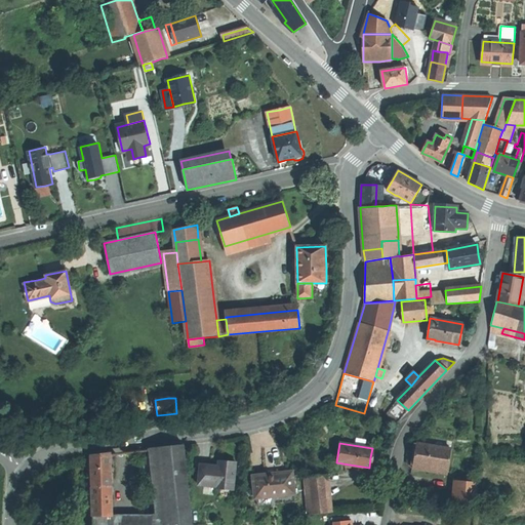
[(414,454),(412,463),(448,470),(451,449),(416,443),(414,454)]
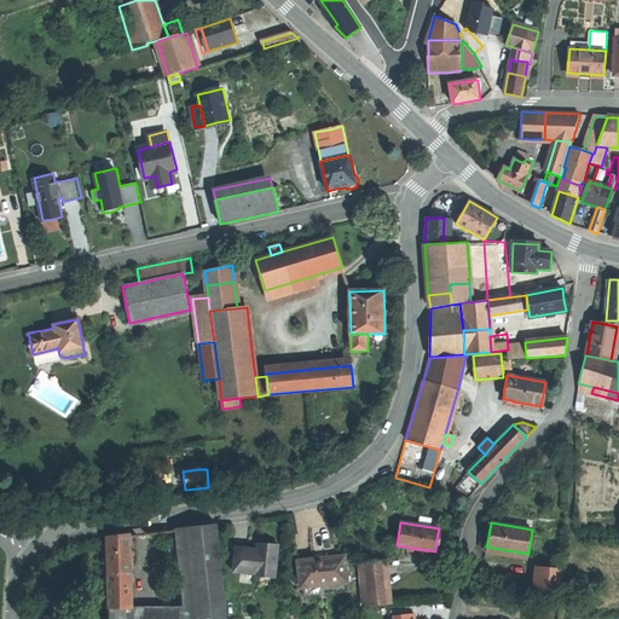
[(196,618),(227,618),(218,526),(202,527),(187,528),(196,608),(196,618)]
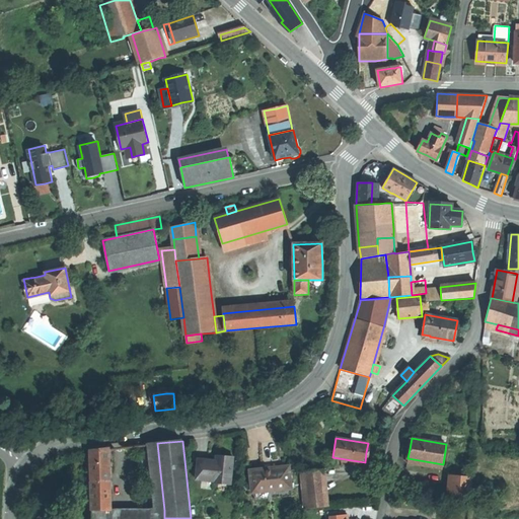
[(110,510),(108,449),(90,451),(91,501),(92,510),(110,510)]
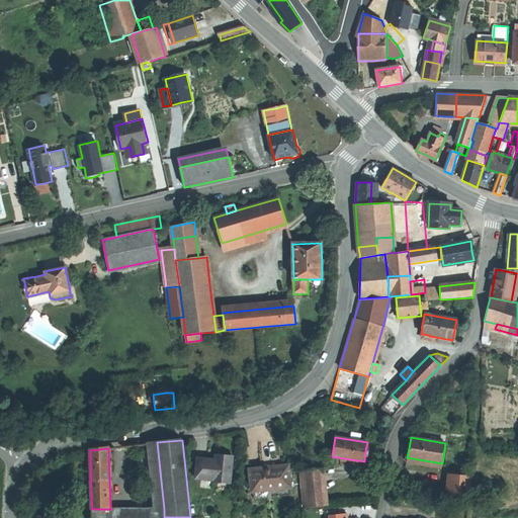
[(225,456),(217,455),(216,460),(198,459),(196,479),(214,480),(213,481),(231,483),(233,457),(225,456)]
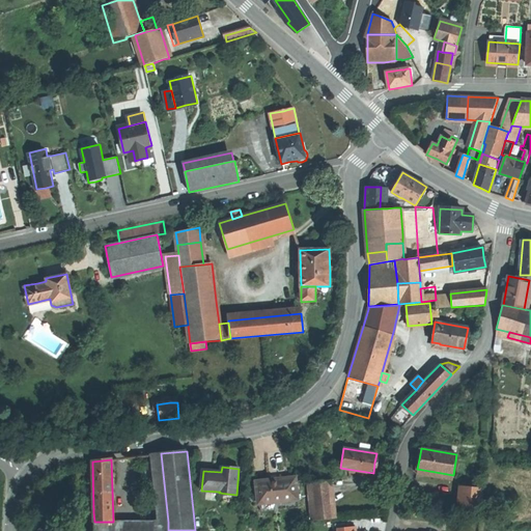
[(453,475),(417,469),(417,473),(452,479),(453,475)]
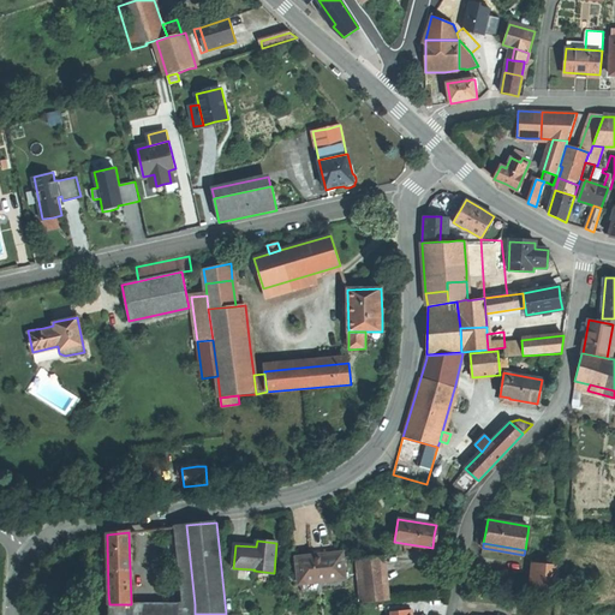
[(296,557),(298,585),(345,580),(342,554),(318,555),(296,557)]
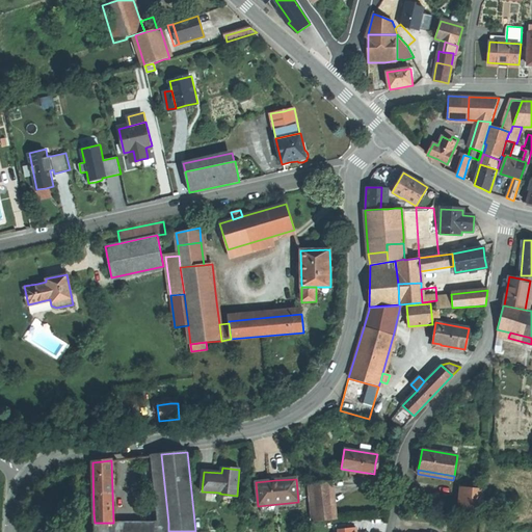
[(309,483),(314,523),(334,521),(329,481),(309,483)]
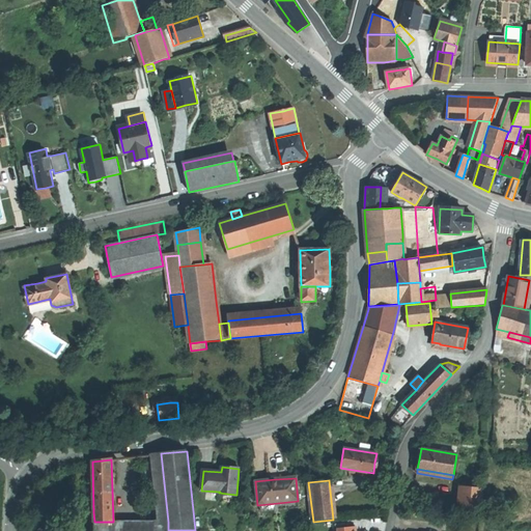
[(458,506),(480,508),(482,487),(460,485),(458,506)]
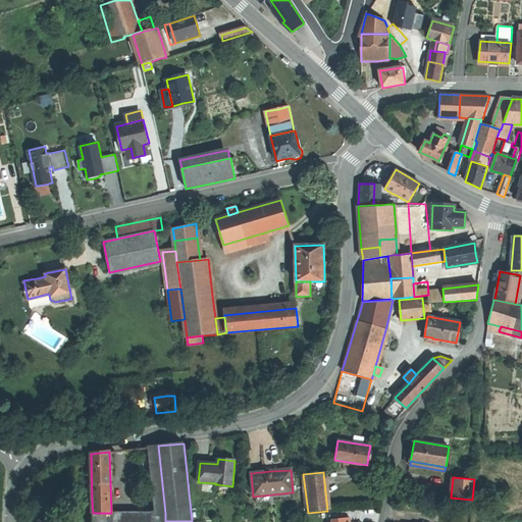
[(293,492),(253,497),(254,504),(294,500),(293,492)]
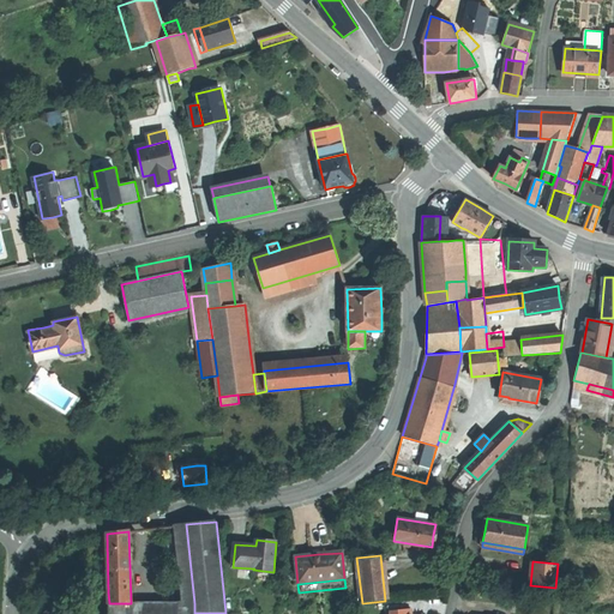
[(109,603),(109,613),(178,613),(179,603),(131,603),(109,603)]
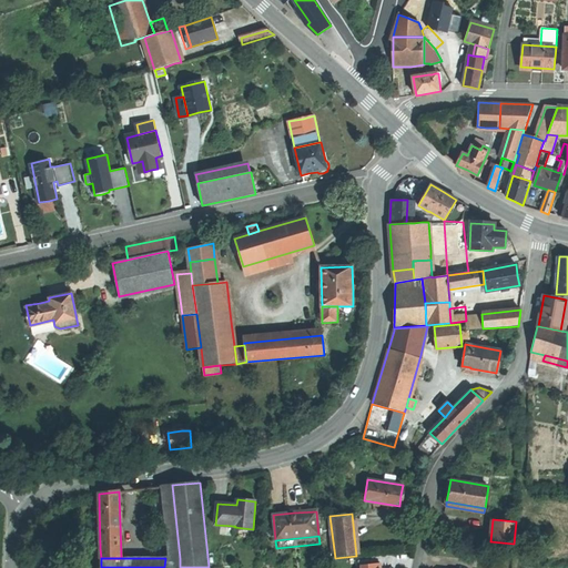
[(164,567),(180,567),(180,558),(165,558),(164,567)]
